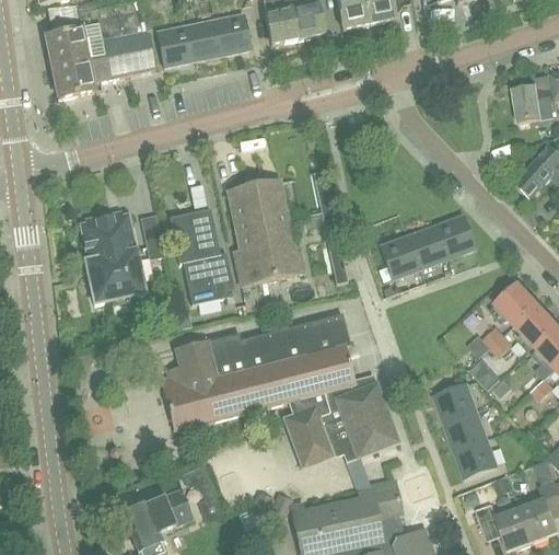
[(53,66),(151,46),(140,0),(96,0),(77,4),(82,26),(53,33),(46,35),(53,66)]
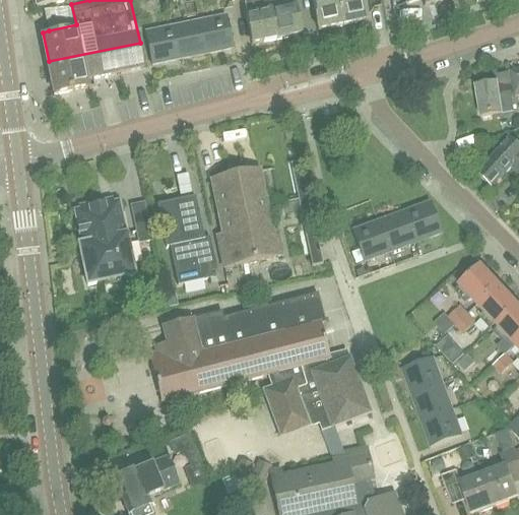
[(276,35),(270,0),(245,0),(247,11),(246,11),(252,40),(276,35)]
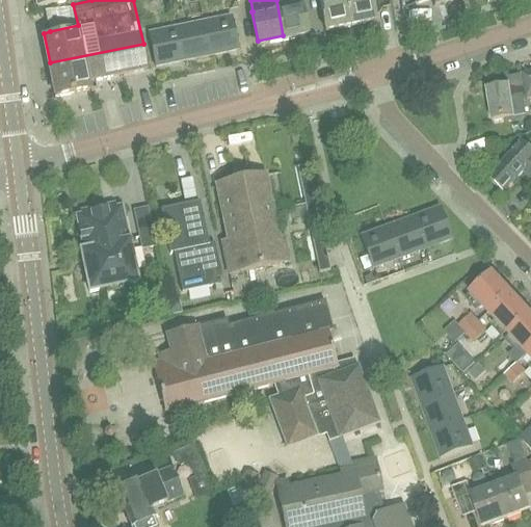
[(276,0),(283,35),(309,30),(302,1),(300,2),(299,0),(276,0)]
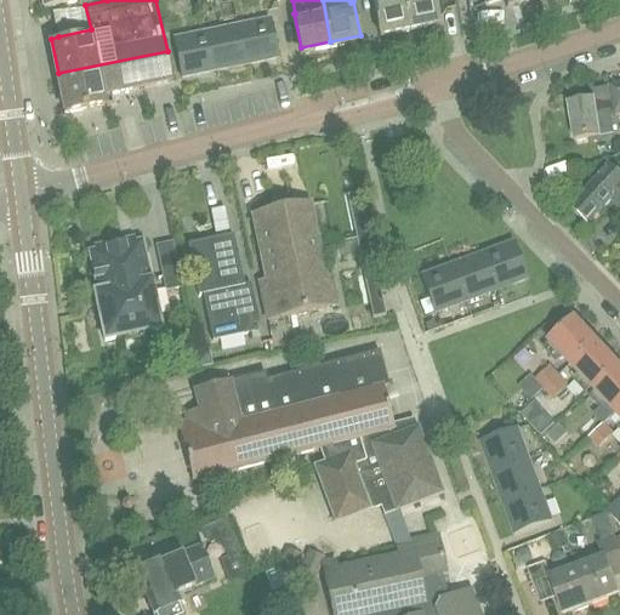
[(380,32),(410,24),(404,0),(374,0),(380,32)]
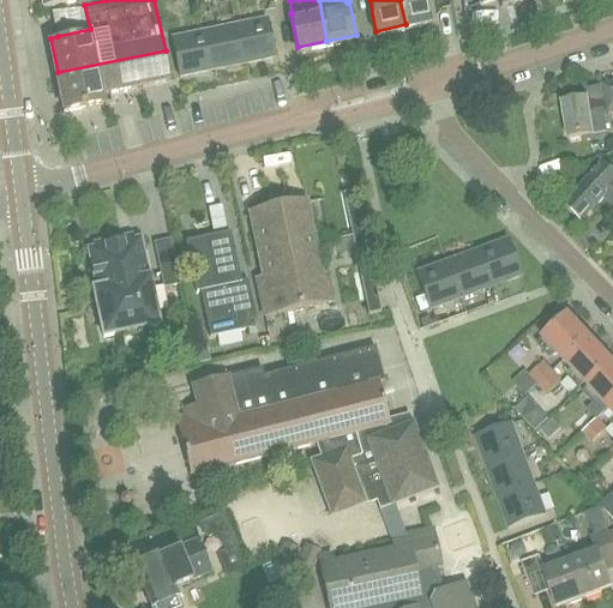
[(400,0),(406,24),(434,18),(430,0),(400,0)]
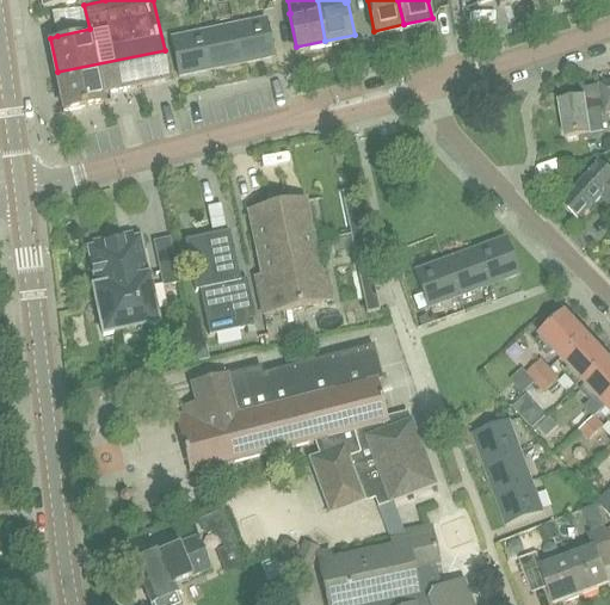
[(234,22),(242,57),(273,50),(266,14),(234,22)]
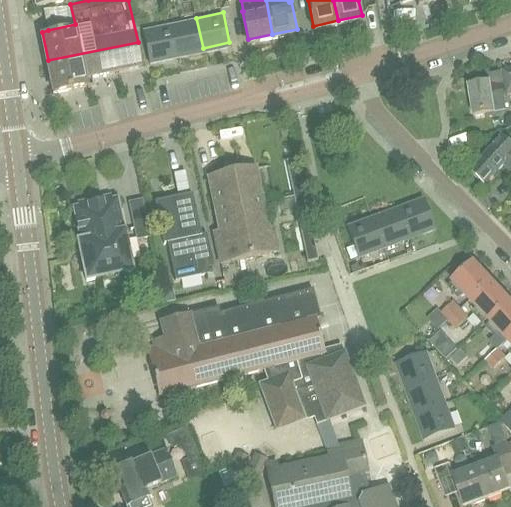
[(170,23),(176,53),(203,48),(196,18),(170,23)]
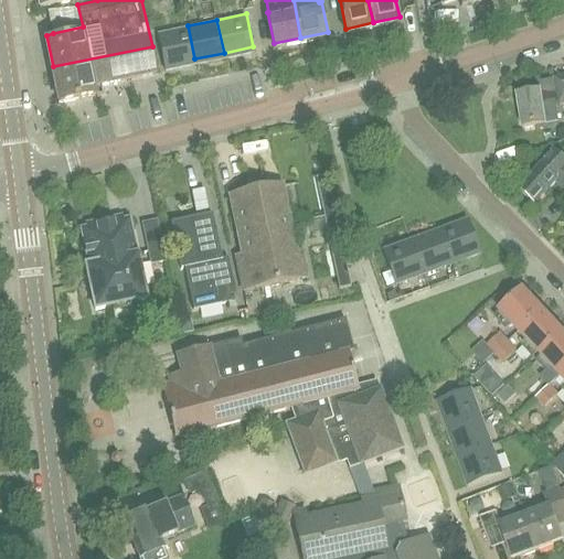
[(194,58),(188,25),(159,32),(166,65),(194,58)]
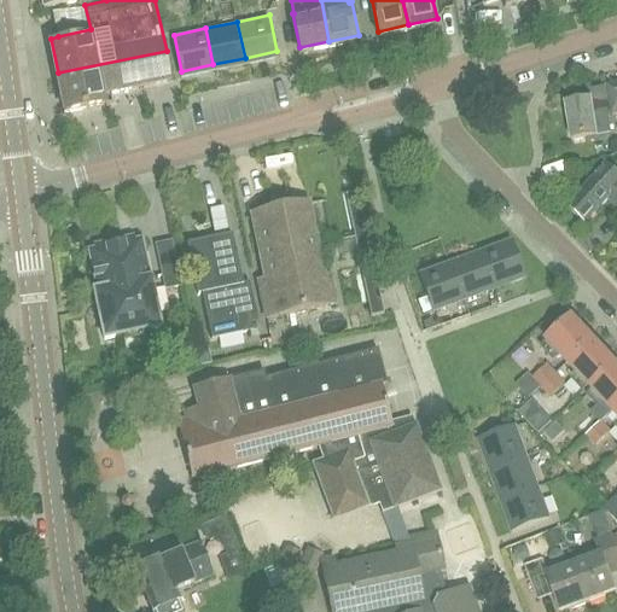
[(167,51),(58,73),(65,108),(105,99),(103,91),(172,76),(167,51)]
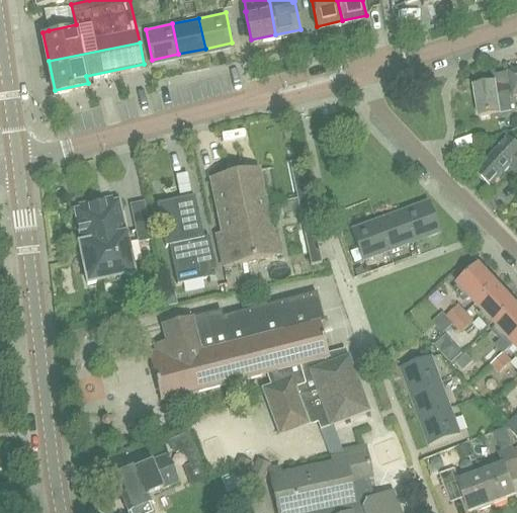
[(496,80),(475,83),(480,113),(513,108),(511,93),(511,92),(516,91),(516,67),(509,68),(510,70),(495,72),(496,80)]
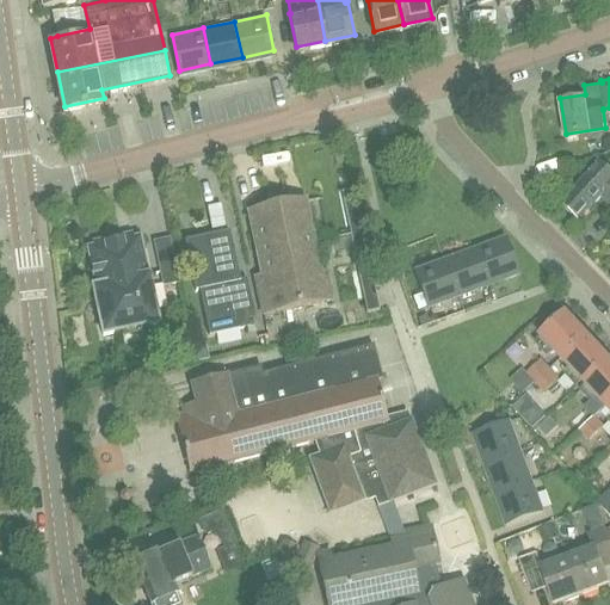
[(609,167),(599,158),(562,199),(580,216),(602,192),(609,199),(609,167)]
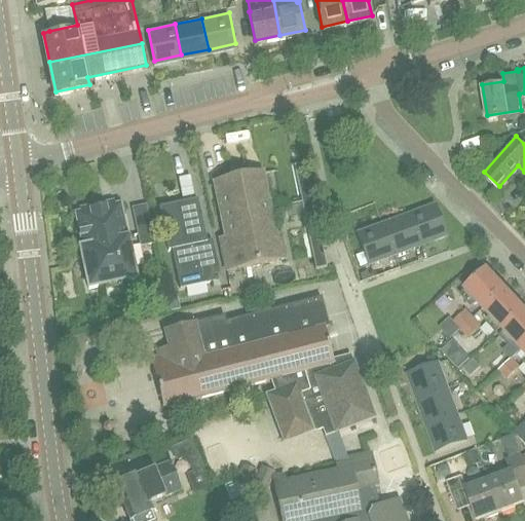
[(231,174),(215,178),(226,233),(222,234),(229,267),(287,255),(280,229),(275,230),(262,168),(247,171),(245,161),(229,164),(231,174)]
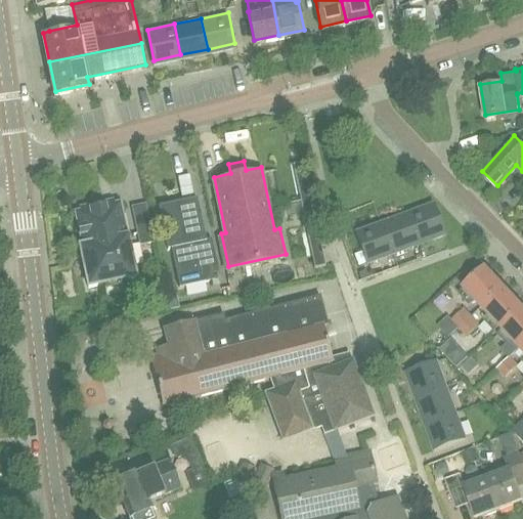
[(213,269),(220,268),(213,235),(206,236),(197,195),(160,203),(168,246),(171,245),(179,284),(214,276),(213,269)]
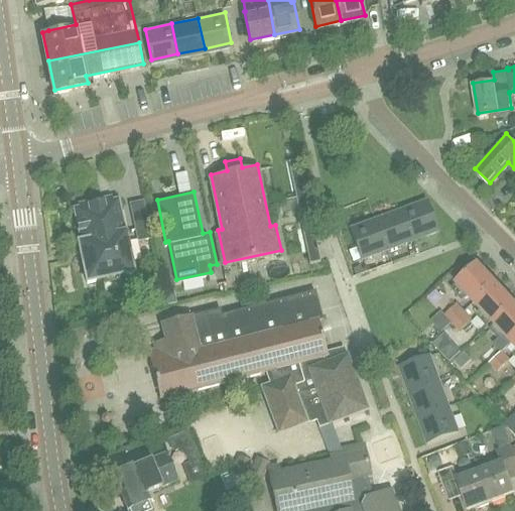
[(111,193),(79,200),(80,204),(73,205),(80,237),(77,238),(86,281),(136,271),(125,223),(127,223),(124,206),(121,207),(119,195),(112,196),(111,193)]
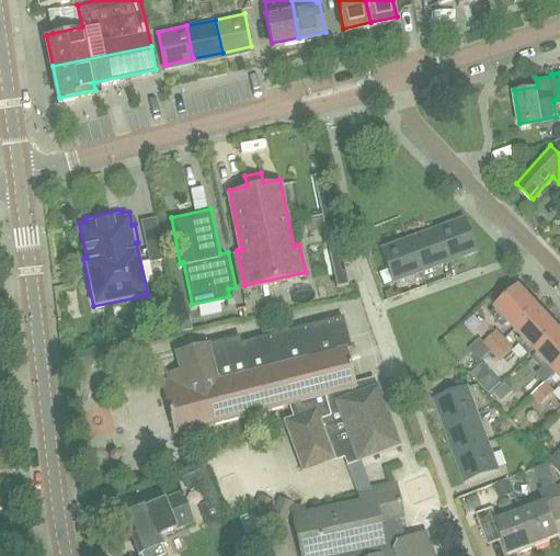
[(465,215),(437,225),(448,257),(476,247),(465,215)]
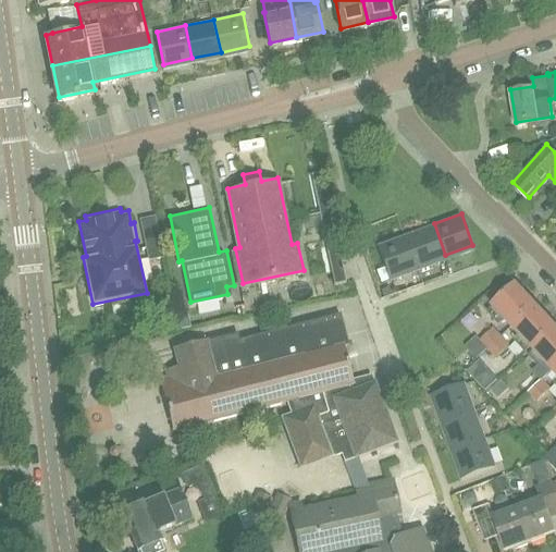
[(418,266),(445,255),(434,223),(406,234),(418,266)]
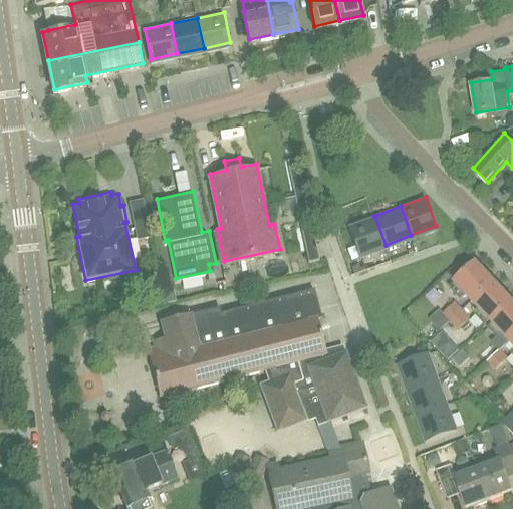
[(148,216),(134,219),(138,237),(152,234),(148,216)]
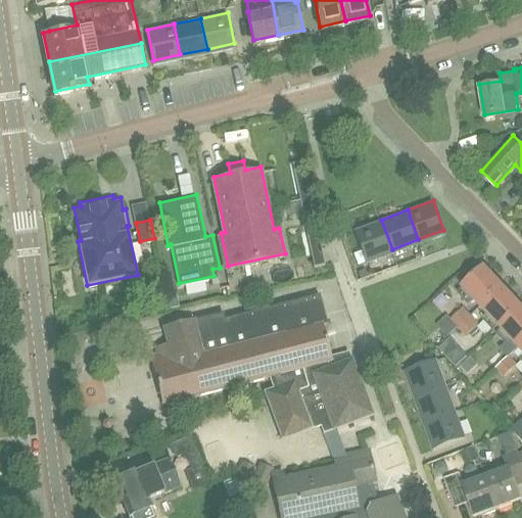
[(367,259),(392,249),(381,220),(356,229),(367,259)]
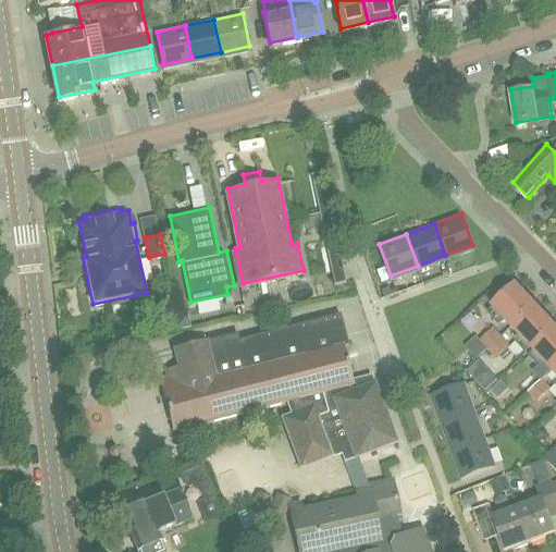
[(345,278),(342,260),(332,262),(335,280),(345,278)]
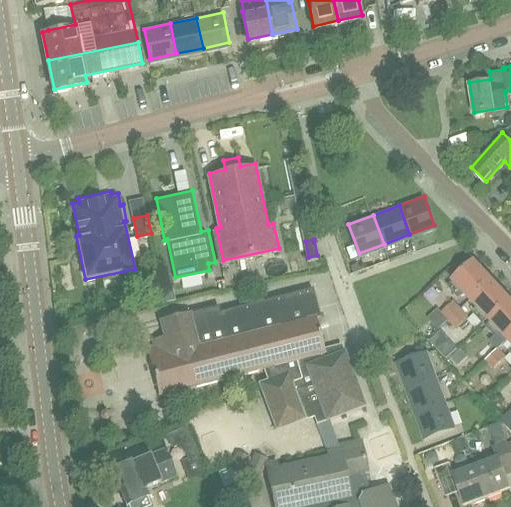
[(359,258),(351,261),(354,268),(362,265),(359,258)]
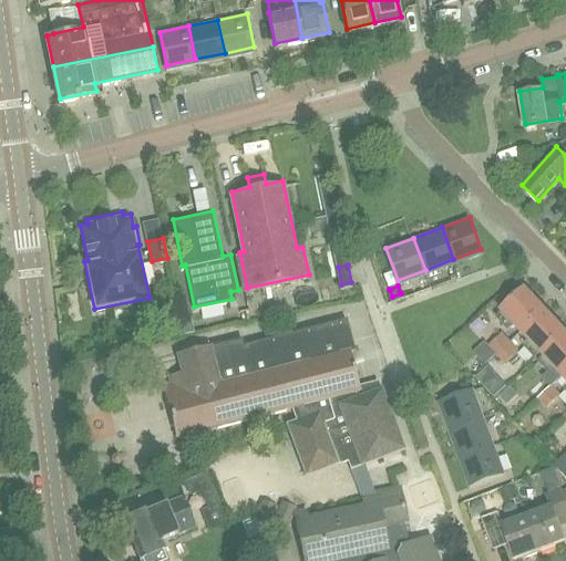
[(545,309),(524,287),(502,308),(502,309),(497,313),(508,325),(514,321),(522,330),(545,309)]
